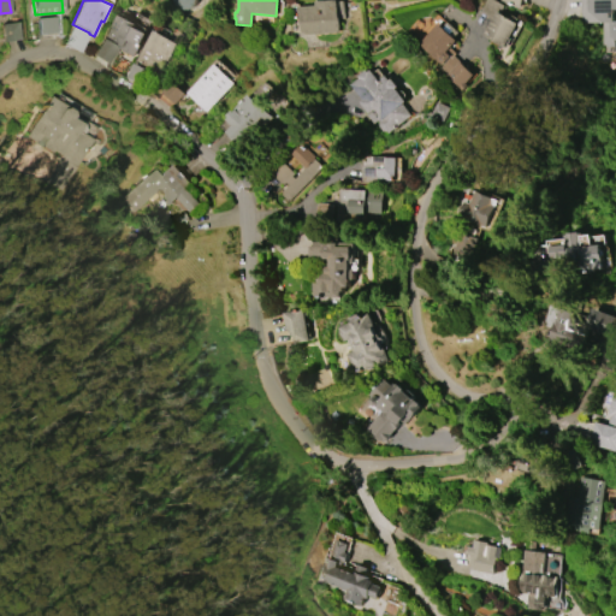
[(300,35),(298,7),(315,6),(315,1),(337,0),(337,1),(343,1),(344,18),(338,19),(339,33),(300,35)]
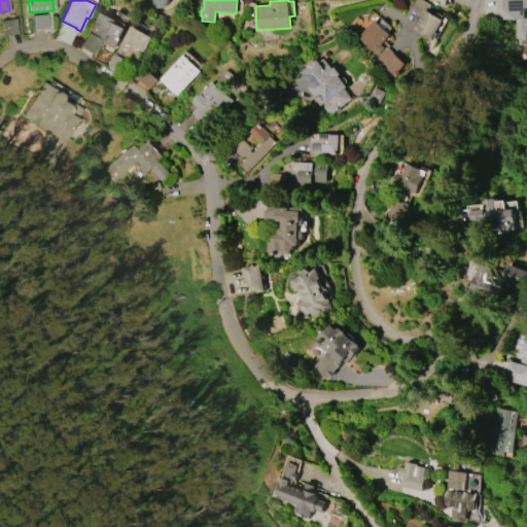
[(445,20),(432,41),(414,30),(422,16),(412,10),(417,0),(423,0),(432,5),(429,11),(436,15),(438,12),(445,15),(443,19),(445,20)]
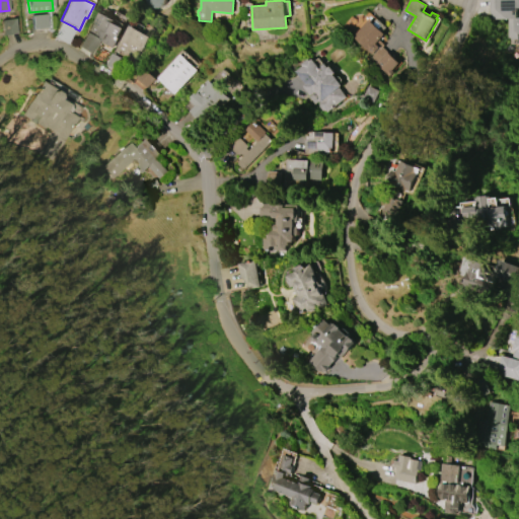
[(491,19),(490,0),(518,0),(518,7),(515,8),(516,17),(518,17),(518,33),(518,40),(513,40),(514,44),(511,44),(510,38),(508,38),(507,18),(491,19)]
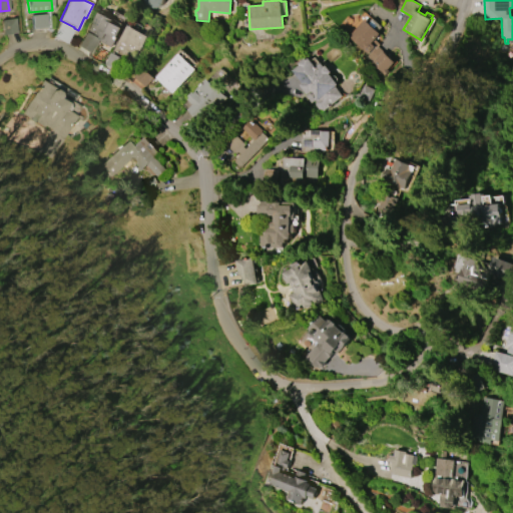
[(102,13),(113,20),(111,22),(120,28),(109,47),(97,40),(98,39),(97,38),(97,37),(90,33),(90,32),(86,30),(97,12),(101,14),(102,13)]
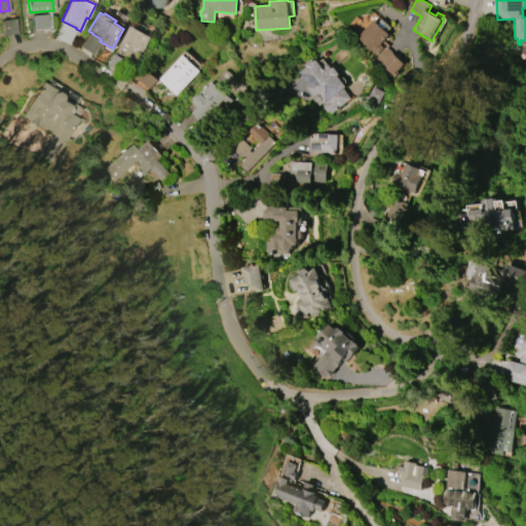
[(47,14),(32,14),(33,30),(47,29),(47,14)]
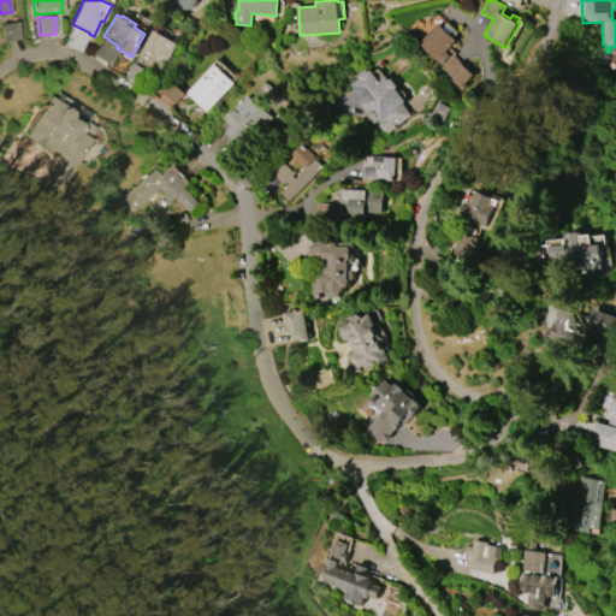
[(408,30),(418,42),(431,30),(420,19),(408,30)]
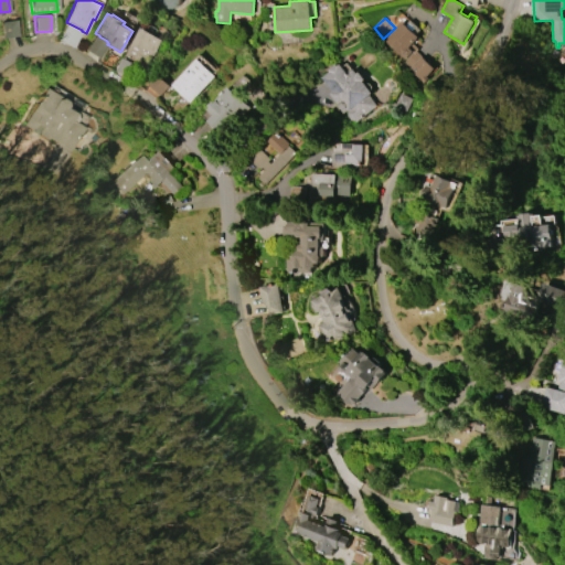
[(403,22),(406,24),(411,20),(420,30),(416,34),(418,38),(408,48),(415,53),(416,52),(435,70),(428,77),(429,78),(425,83),(411,68),(404,62),(405,60),(385,40),(403,22)]
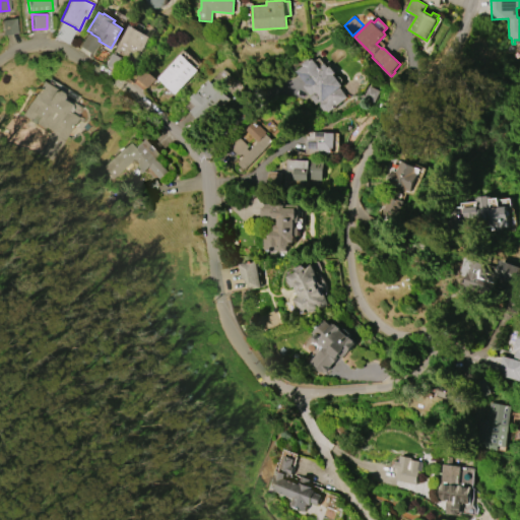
[(113,52),(128,25),(148,37),(140,51),(138,50),(131,62),(113,52)]
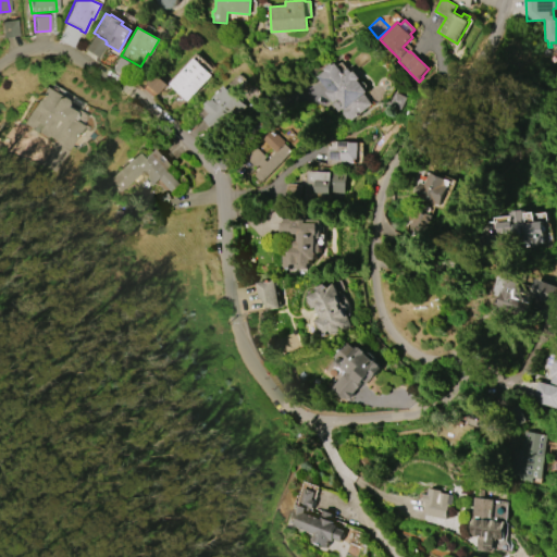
[(211,75),(186,101),(169,84),(194,58),(211,75)]
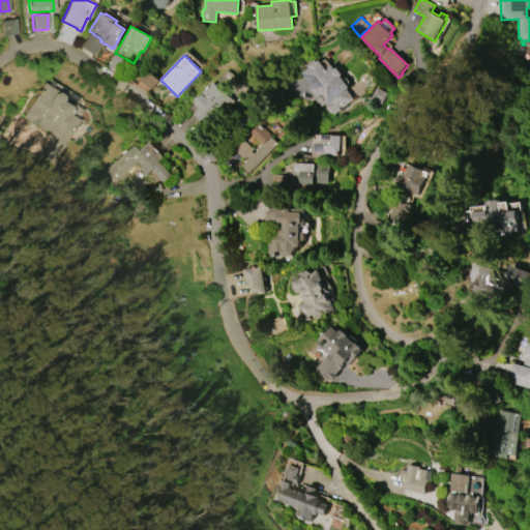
[(321,60),(327,69),(332,65),(335,68),(337,67),(343,75),(341,76),(350,88),(347,90),(354,99),(333,114),(332,113),(331,113),(328,113),(325,108),(325,105),(326,105),(325,104),(321,107),(315,98),(317,96),(310,88),(313,86),(303,72),(311,67),(310,65),(317,60),(318,62),(321,60)]
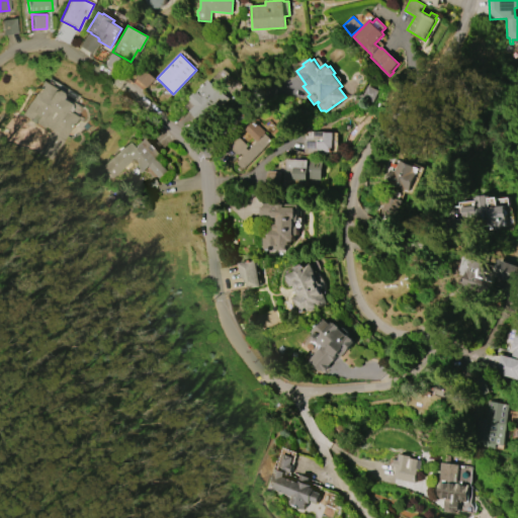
[(136,78),(147,88),(155,79),(144,69),(136,78)]
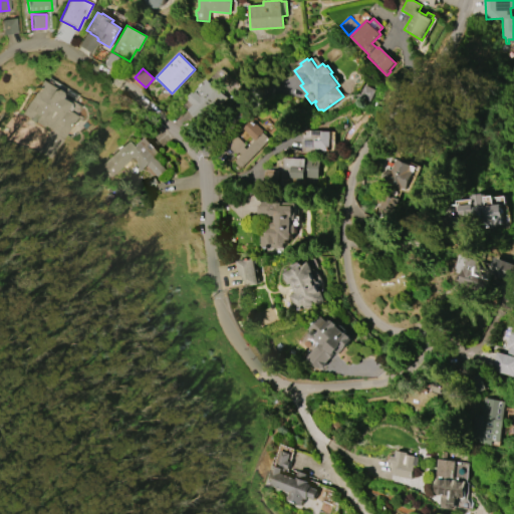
[(207,78),(215,87),(217,85),(226,94),(212,108),(210,106),(197,119),(188,109),(193,105),(189,101),(190,100),(189,99),(191,97),(189,96),(194,92),(195,93),(196,92),(195,90),(207,78)]
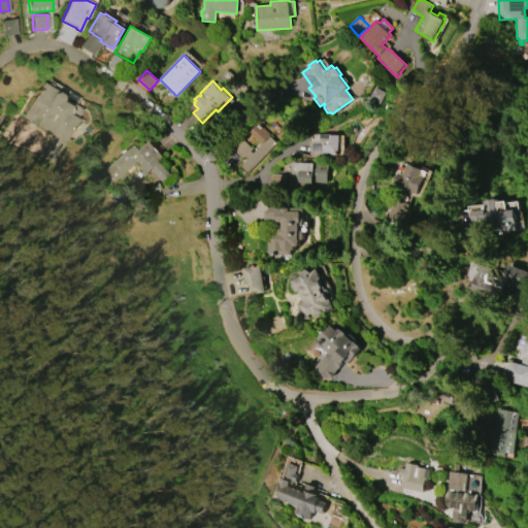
[(39,83),(54,91),(54,93),(55,92),(59,95),(60,99),(60,101),(68,106),(64,112),(68,116),(69,113),(78,119),(71,131),(61,149),(60,149),(52,163),(37,155),(51,133),(43,129),(43,130),(35,126),(34,127),(27,123),(28,122),(20,117),(27,104),(26,103),(31,94),(32,95),(39,83)]
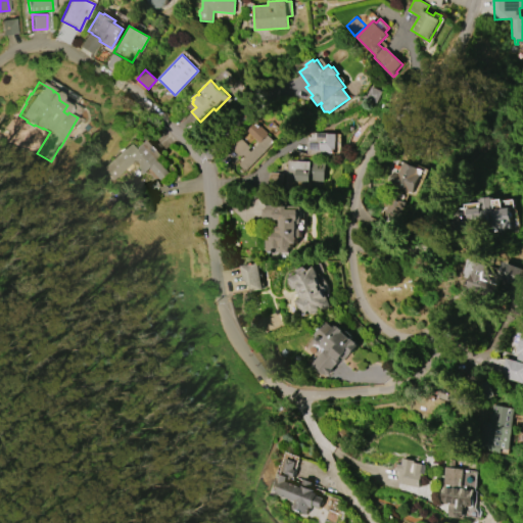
[(231,148),(240,138),(250,147),(248,149),(250,151),(259,142),(247,131),(256,122),(268,133),(267,134),(274,142),(246,170),(245,170),(244,171),(239,165),(240,164),(239,163),(244,157),(242,155),(240,157),(231,148)]
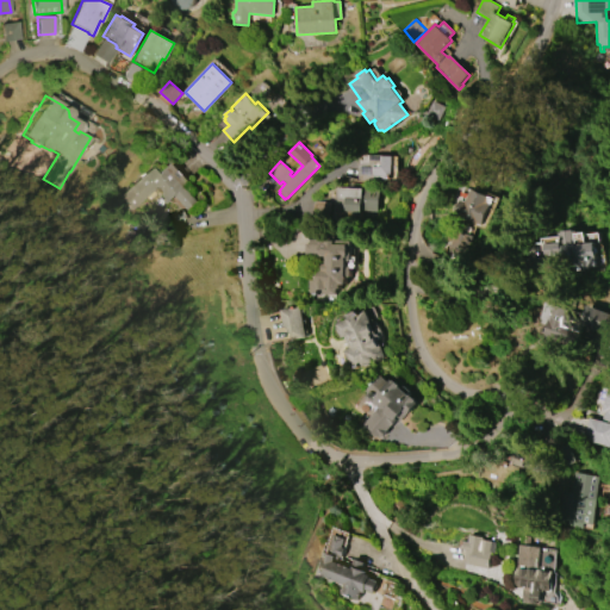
[(392,156),(391,179),(372,179),(356,179),(358,155),(377,155),(375,156),(381,156),(392,156)]
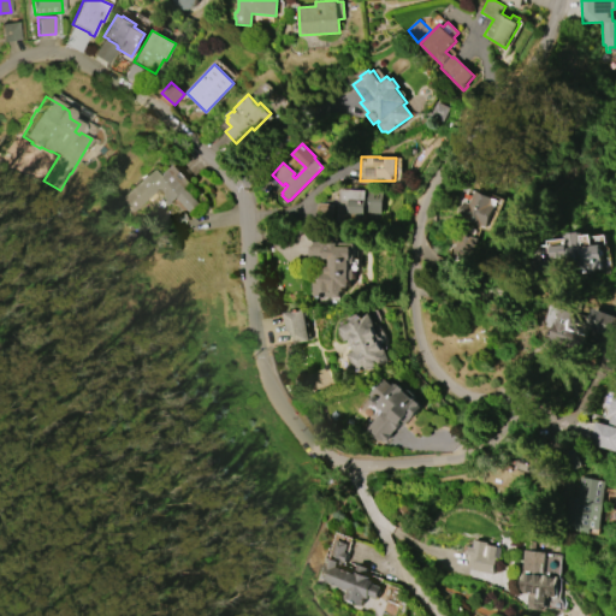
[(119,197),(152,169),(159,178),(175,165),(191,184),(187,188),(200,203),(189,212),(176,197),(169,205),(157,190),(131,212),(119,197)]
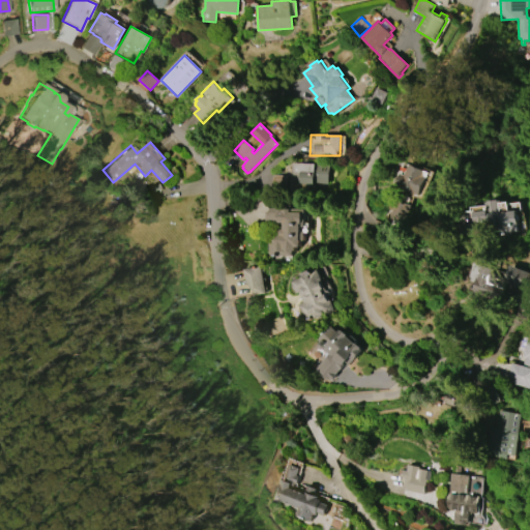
[(328,184),(314,183),(314,184),(310,184),(310,189),(290,188),(291,163),(330,165),(328,184)]
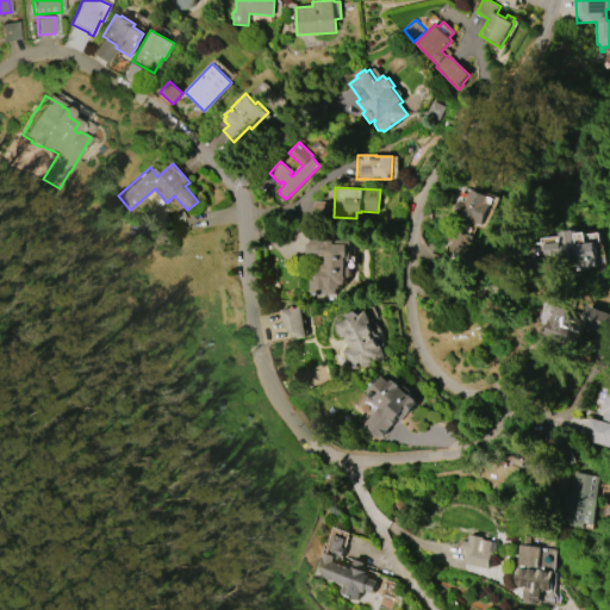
[(492,199),(480,225),(453,213),(459,200),(464,201),(468,190),(492,199)]
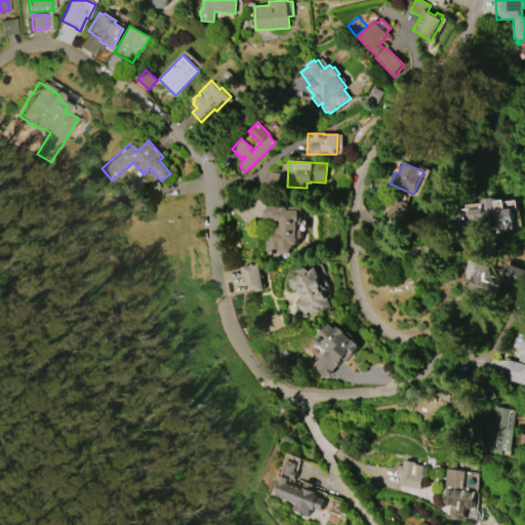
[(512,208),(514,229),(508,230),(508,231),(496,232),(495,224),(486,225),(486,219),(483,219),(483,218),(470,219),(469,209),(484,208),(484,203),(481,203),(481,200),(484,200),(483,199),(493,198),(493,199),(496,199),(496,200),(493,200),(494,210),(512,208)]
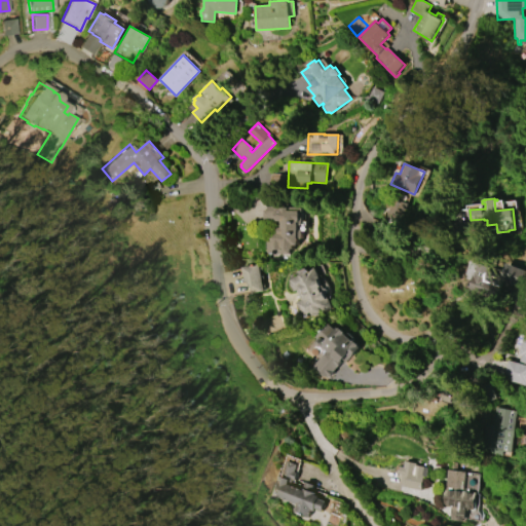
[(268,202),(290,202),(290,208),(303,208),(303,213),(301,213),(301,224),(299,224),(299,230),(302,230),(302,238),(299,238),(299,246),(294,246),(294,249),(284,249),(284,250),(272,250),(272,232),(277,232),(277,228),(282,228),(282,221),(276,221),(276,220),(263,220),(263,210),(268,210),(268,202)]
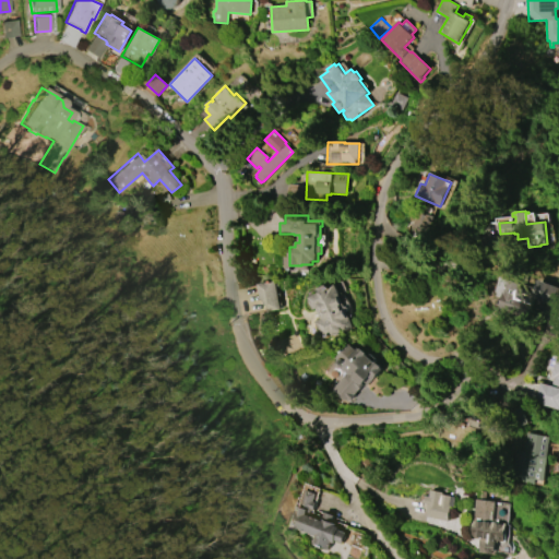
[(539,280),(558,287),(558,308),(535,298),(532,307),(521,302),(514,319),(497,312),(503,294),(497,292),(503,276),(522,283),(521,287),(534,293),(539,280)]
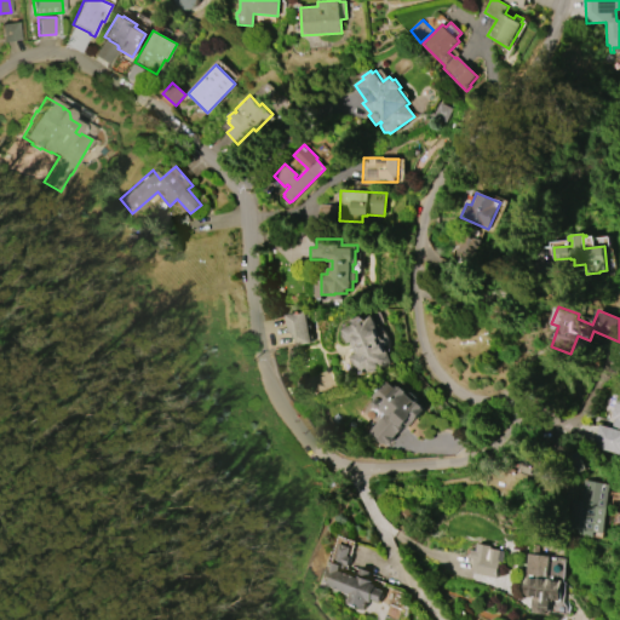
[(306,310),(308,315),(309,315),(310,319),(308,319),(309,326),(310,326),(311,331),(310,331),(311,337),(313,337),(314,340),(311,340),(311,343),(291,346),(290,338),(287,338),(286,332),(288,332),(285,314),(306,310)]
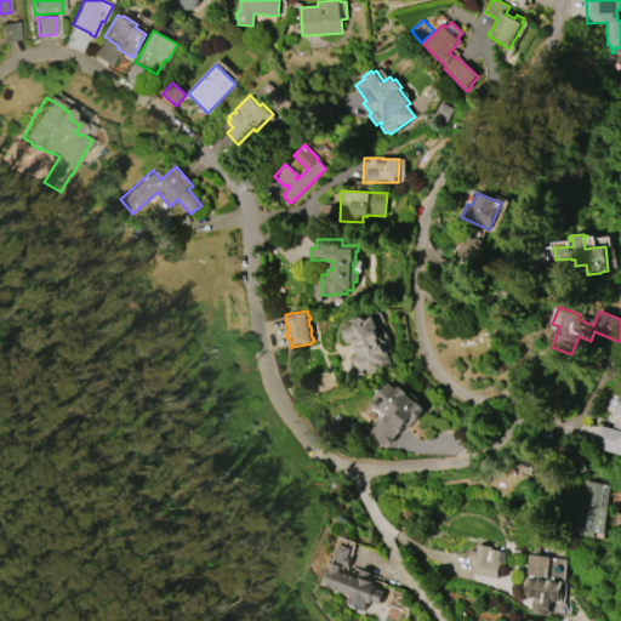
[(386,346),(393,364),(369,375),(366,370),(357,374),(349,357),(359,352),(354,341),(347,345),(341,330),(372,315),(383,341),(385,340),(385,341),(386,341),(387,342),(387,343),(387,345),(386,345),(386,346)]
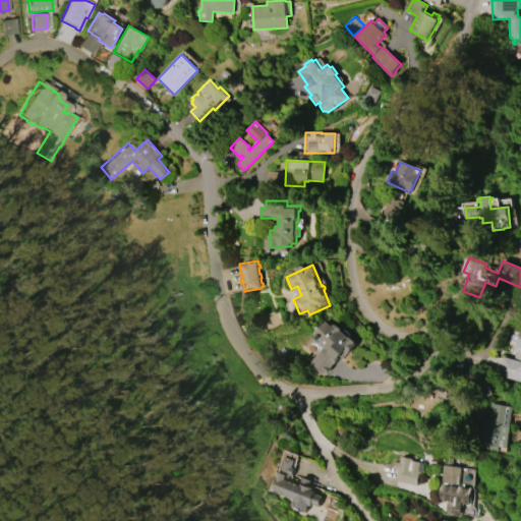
[(309,363),(325,348),(320,344),(316,344),(314,342),(314,338),(315,336),(312,334),(325,321),(333,328),(336,325),(337,326),(339,325),(344,330),(347,330),(351,334),(352,337),(357,342),(356,343),(358,344),(348,354),(348,353),(341,360),(340,359),(336,363),(335,363),(331,368),(327,373),(326,373),(325,374),(314,365),(313,366),(309,363)]
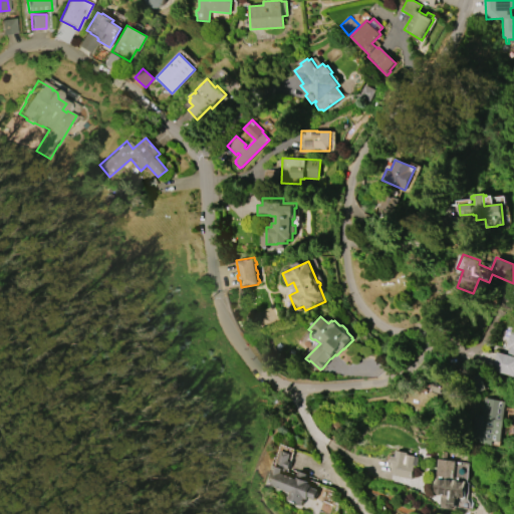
[(496,352),(506,354),(507,347),(505,347),(510,328),(512,329),(513,326),(513,375),(491,369),(496,352)]
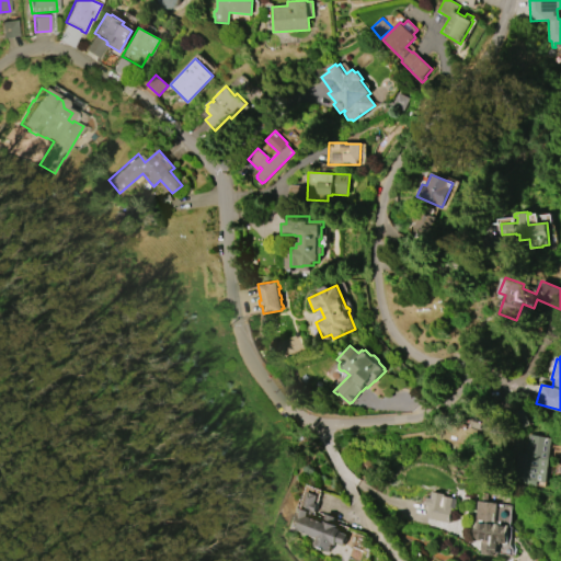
[(538,423),(531,407),(519,412),(526,427),(538,423)]
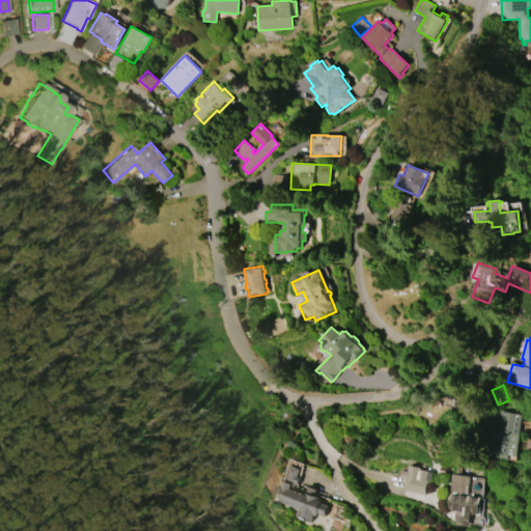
[(522,415),(515,456),(508,455),(507,459),(494,458),(495,452),(486,451),(490,427),(498,429),(500,411),(522,415)]
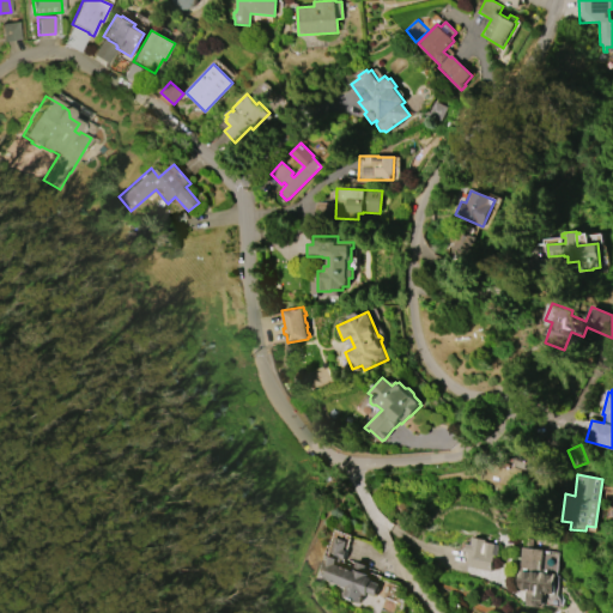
[(317,577),(323,559),(326,560),(327,556),(329,556),(337,538),(347,541),(338,565),(353,571),(357,562),(365,565),(363,572),(369,575),(368,576),(372,578),(371,581),(380,584),(376,595),(368,593),(366,595),(363,594),(359,602),(341,595),(345,588),(317,577)]
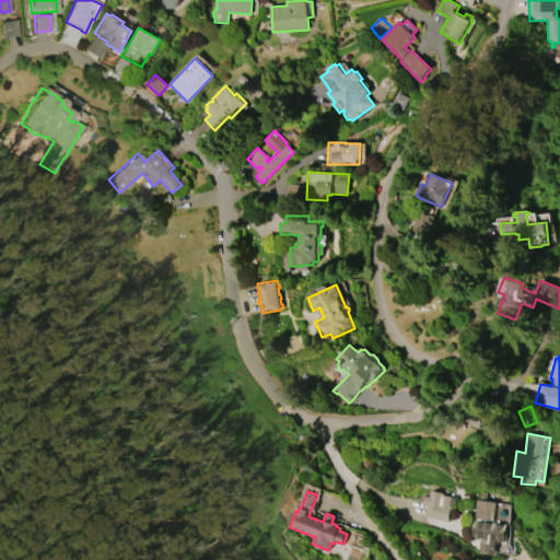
[(448,522),(426,517),(428,505),(423,504),(426,497),(430,498),(431,491),(444,493),(443,496),(456,498),(454,508),(451,508),(448,522)]
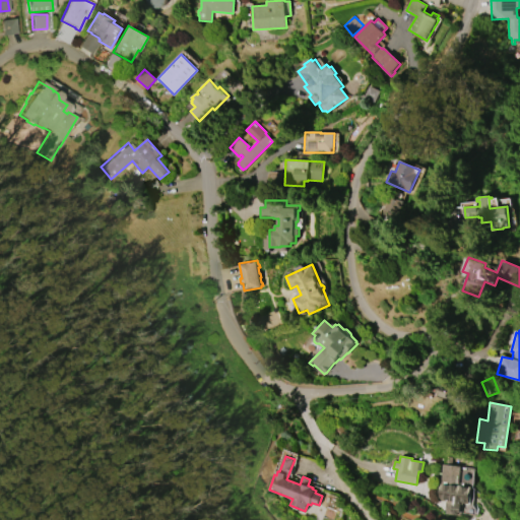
[(443,464),(461,466),(459,486),(471,488),(471,494),(470,502),(460,501),(460,507),(461,507),(461,513),(458,512),(458,515),(454,515),(454,512),(452,512),(452,506),(453,506),(454,501),(439,500),(440,484),(441,484),(443,464)]
